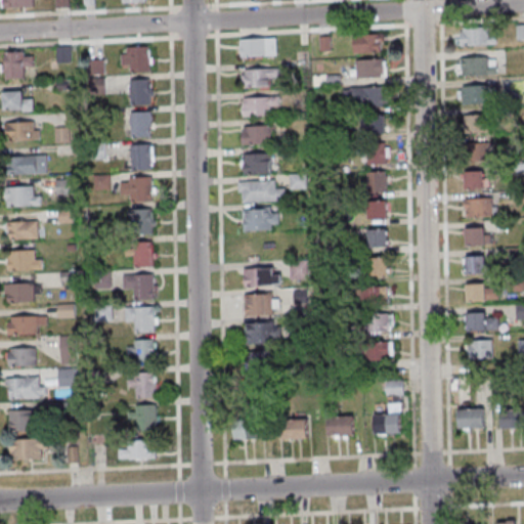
[(523,25),(523,40),(515,40),(514,25),(523,25)]
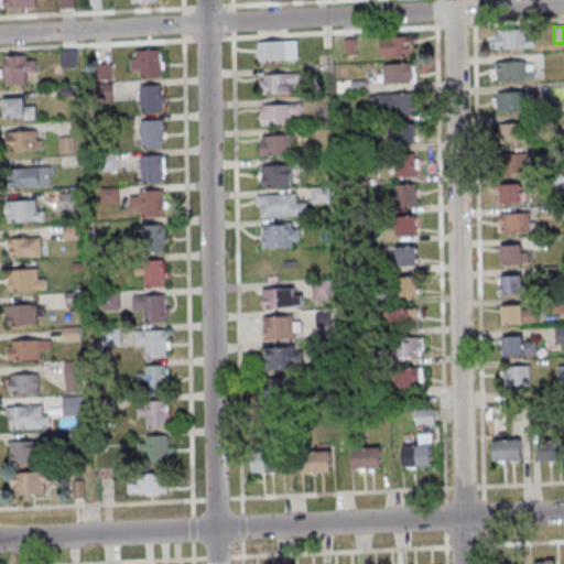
[(496,30),(523,29),(523,39),(532,38),(533,47),(501,49),(501,50),(494,50),(494,34),(496,34),(496,30)]
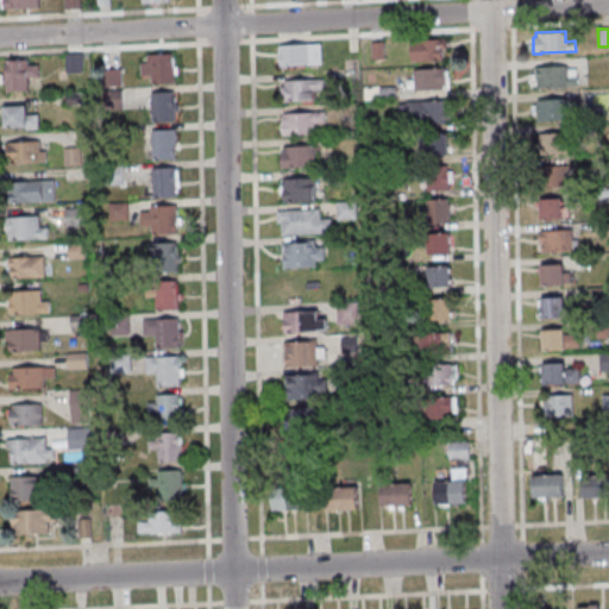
[(408,39),(409,62),(440,60),(440,49),(444,48),(444,38),(408,39)]
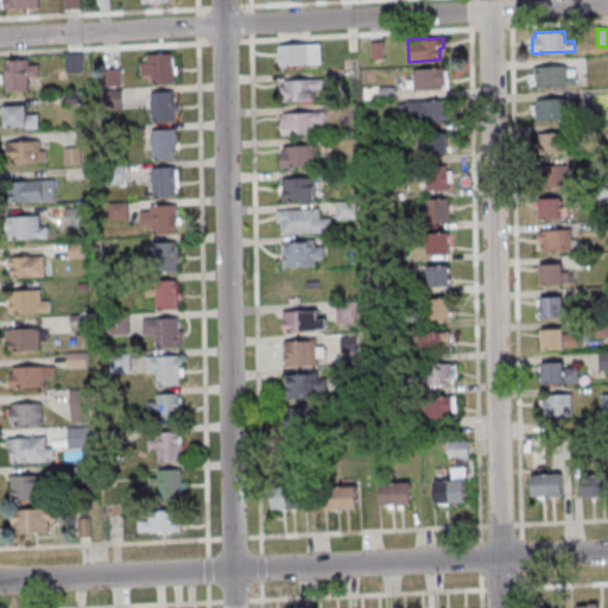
[(380,40),(381,58),(369,59),(368,42),(380,40)]
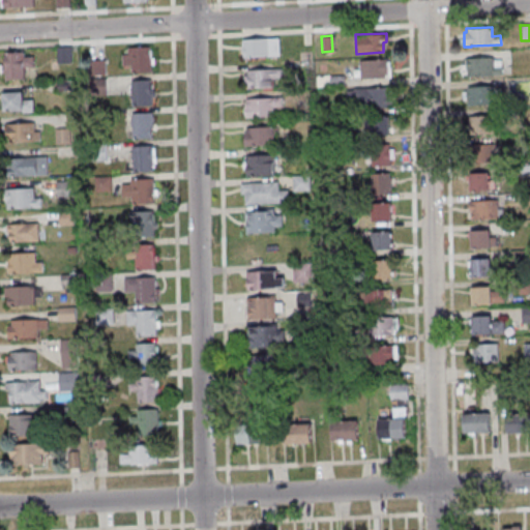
[(240,39),(277,37),(278,55),(241,57),(240,39)]
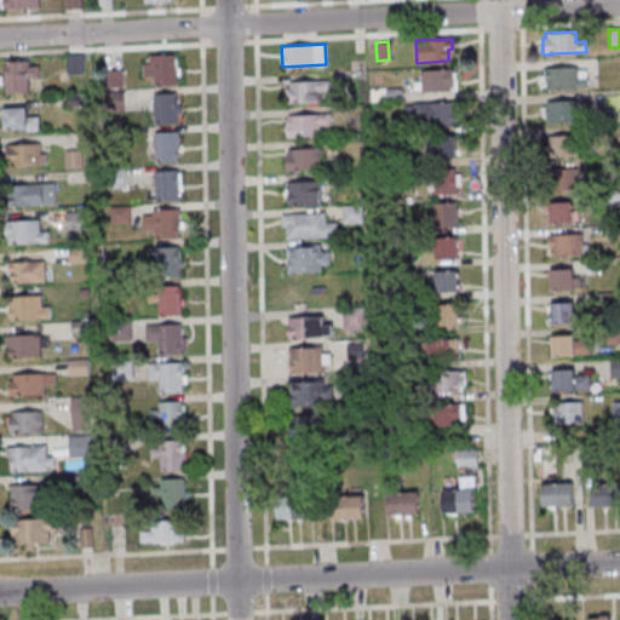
[(64,53),(64,74),(81,73),(81,53),(64,53)]
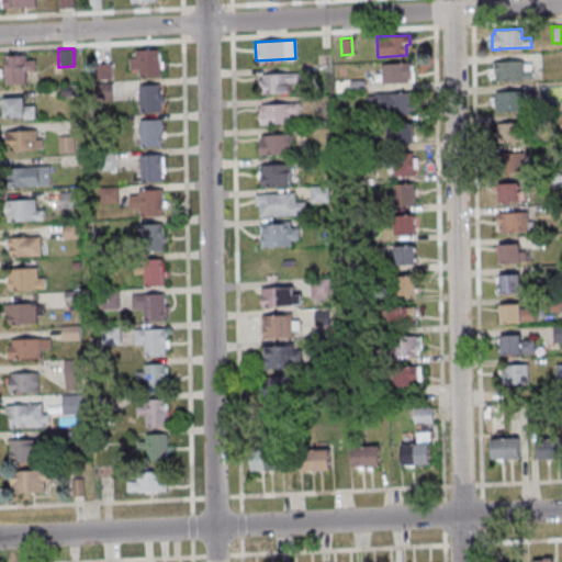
[(134,57),(133,49),(157,48),(158,62),(161,62),(163,68),(159,68),(159,76),(138,77),(137,69),(127,70),(127,57),(134,57)]
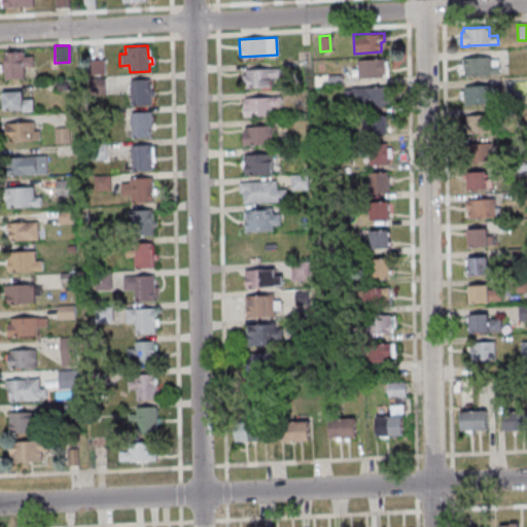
[(22,67),(22,78),(3,79),(3,71),(1,71),(0,64),(2,64),(2,51),(23,50),(23,55),(32,55),(32,66),(22,67)]
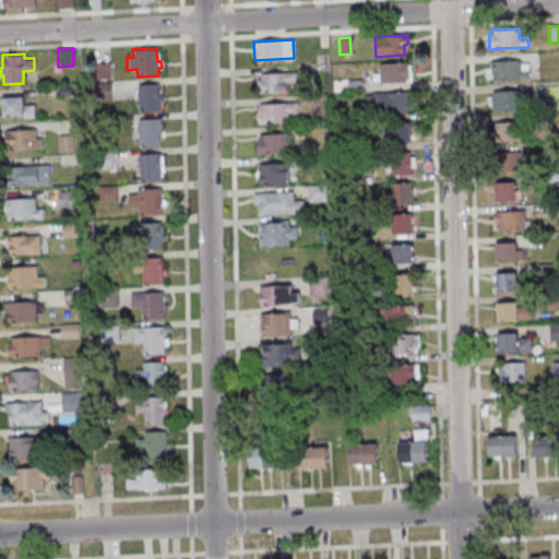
[(489,61),(489,72),(490,72),(490,80),(519,80),(519,79),(528,79),(528,70),(527,70),(527,63),(519,63),(519,60),(489,61)]
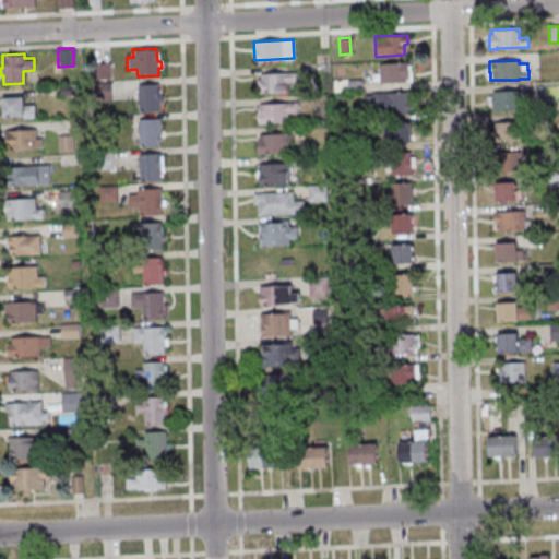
[(108,62),(109,79),(92,80),(91,63),(108,62)]
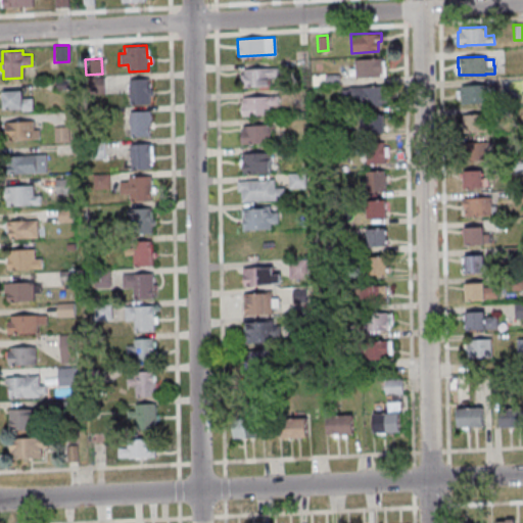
[(353,59),(354,77),(385,76),(384,65),(381,65),(380,58),(353,59)]
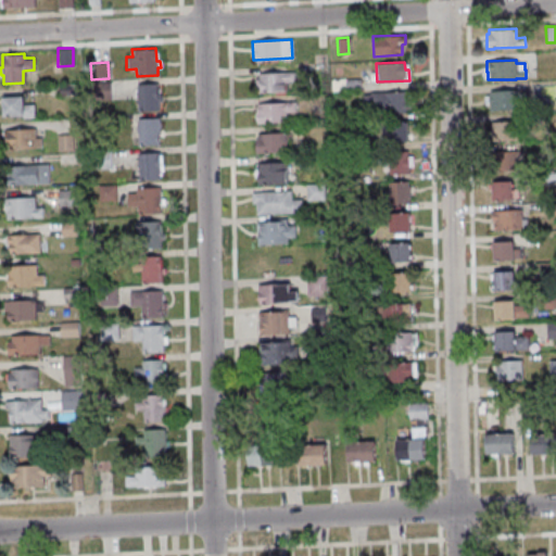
[(253,73),(293,72),(294,81),(283,81),(283,91),(254,92),(253,73)]
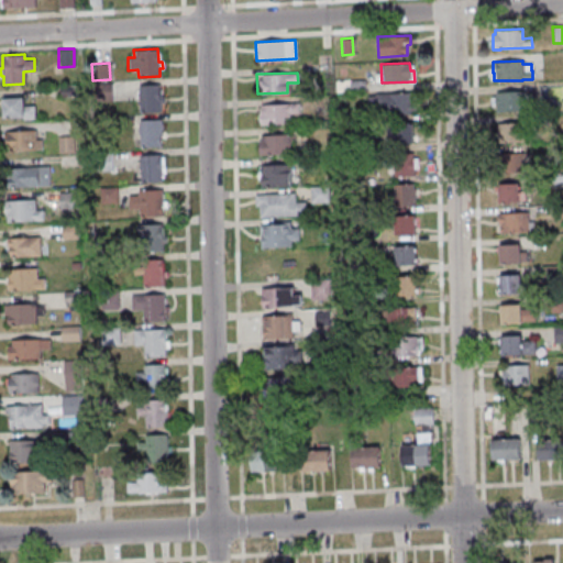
[(364,79),(365,91),(349,91),(349,80),(364,79)]
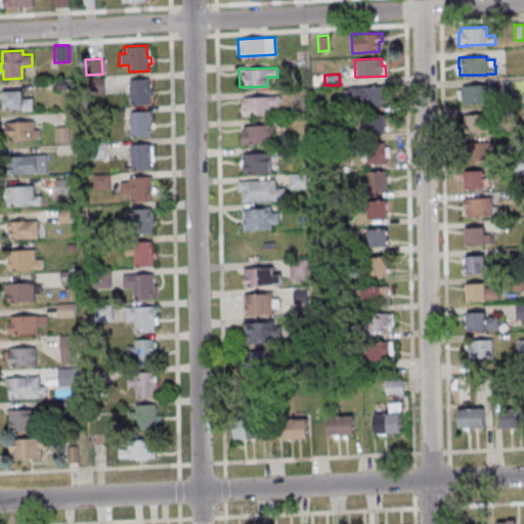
[(103,77),(103,93),(89,94),(88,77),(103,77)]
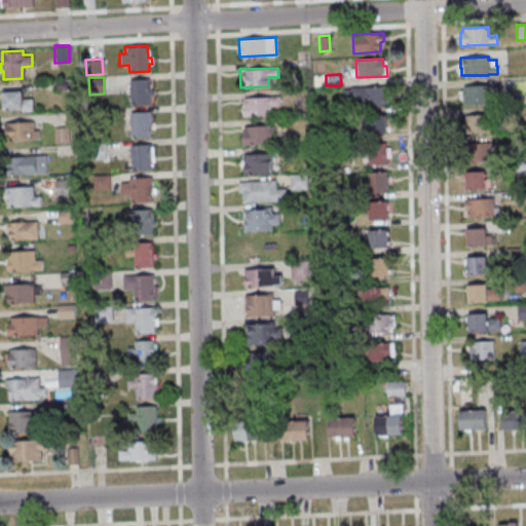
[(127,79),(147,78),(148,82),(149,83),(149,89),(152,89),(152,97),(149,97),(149,104),(128,105),(128,99),(125,100),(124,94),(128,94),(127,79)]
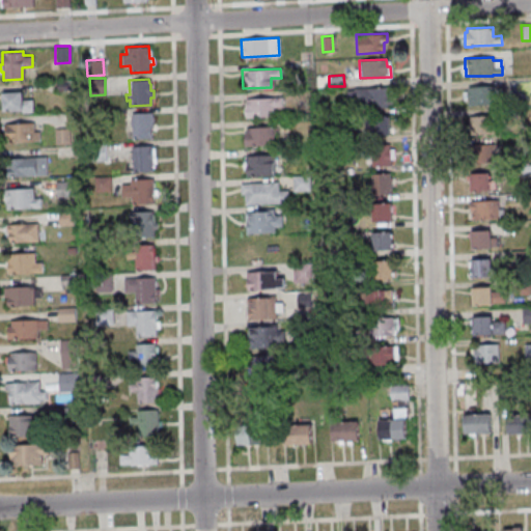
[(55,90),(71,90),(71,80),(55,80),(55,90)]
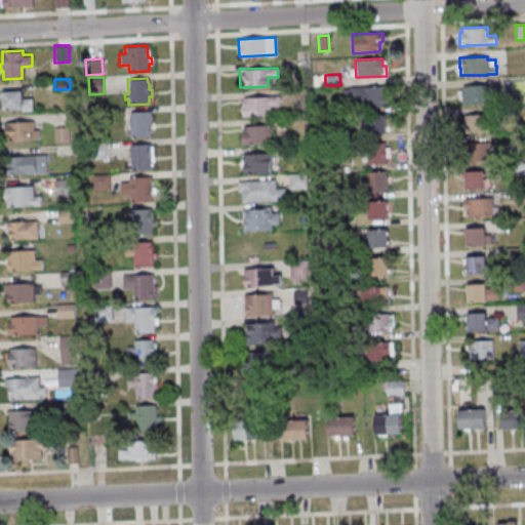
[(459,85),(488,84),(488,88),(494,88),(494,94),(489,94),(489,103),(461,104),(461,97),(456,97),(455,90),(459,89),(459,85)]
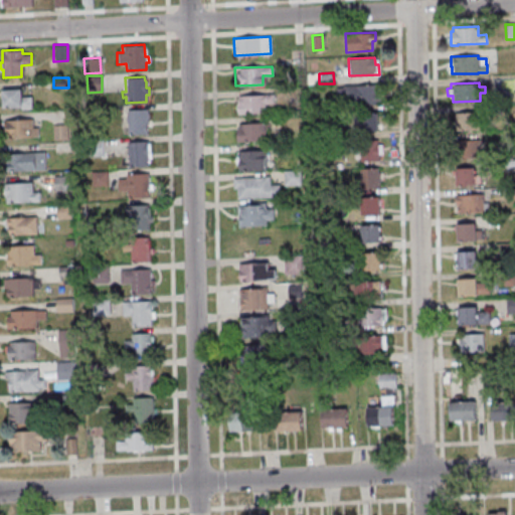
[(342,87),(342,84),(373,83),(374,93),(379,93),(380,100),(374,101),(374,104),(343,105),(342,97),(335,97),(335,87),(342,87)]
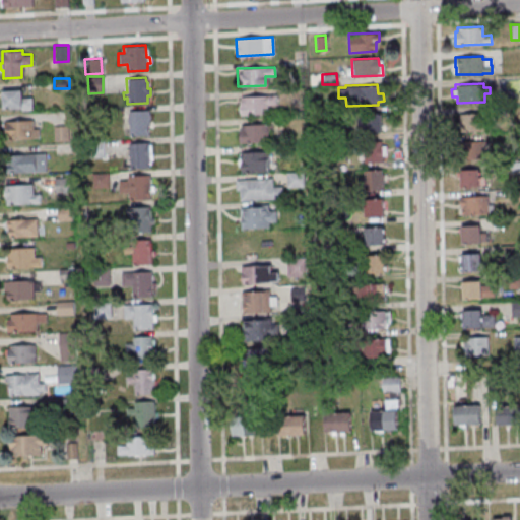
[(0,89),(19,88),(20,98),(30,96),(30,110),(20,110),(19,107),(1,108),(0,89)]
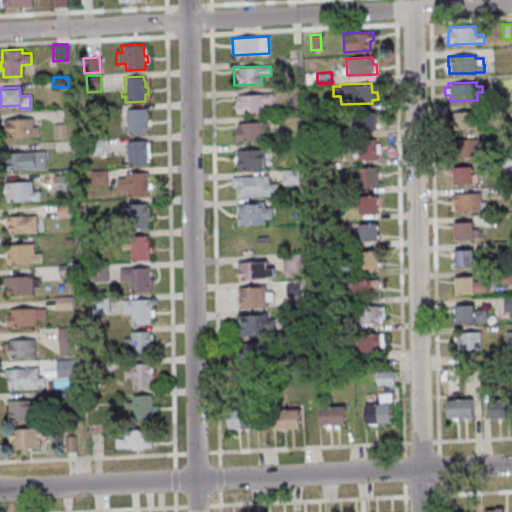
[(235,95),(235,97),(234,97),(234,102),(234,104),(234,109),(235,111),(235,114),(262,113),(262,103),(271,103),(271,93),(235,95)]
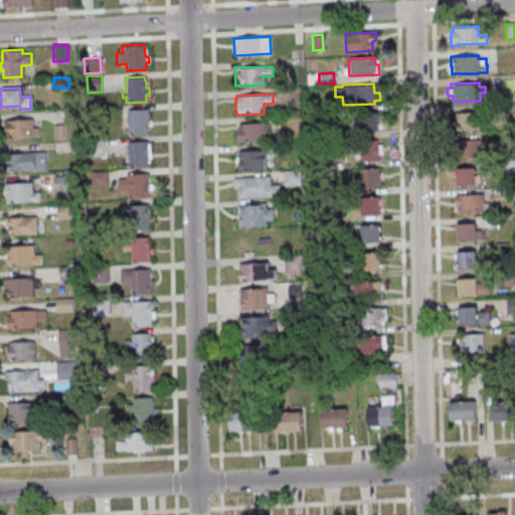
[(126,116),(126,110),(146,109),(147,125),(146,125),(146,133),(127,134),(127,123),(126,124),(125,116),(126,116)]
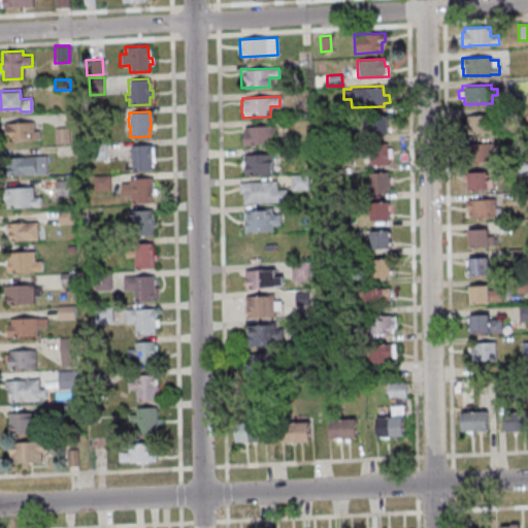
[(386,114),(387,133),(367,134),(367,116),(386,114)]
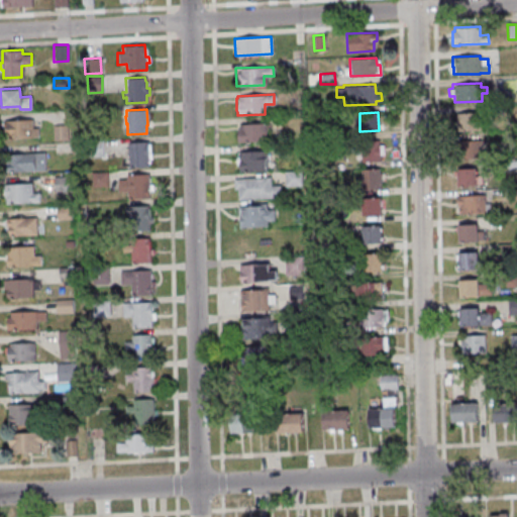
[(455,113),(480,112),(480,130),(453,131),(453,123),(455,123),(455,113)]
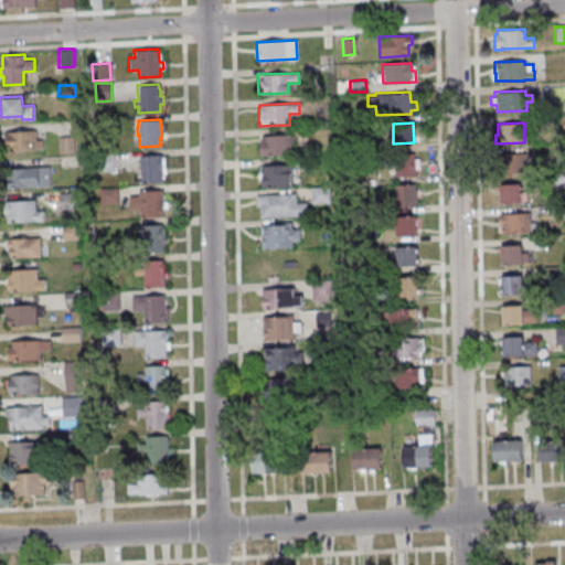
[(34,130),(35,140),(41,140),(41,150),(6,151),(4,131),(34,130)]
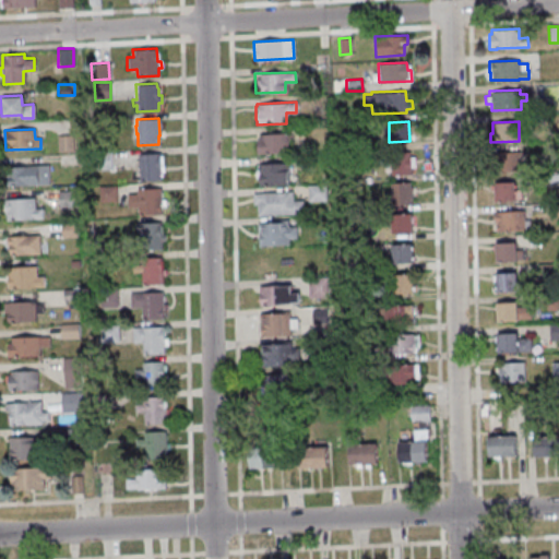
[(258,140),(258,134),(286,132),(287,153),(256,154),(254,140),(258,140)]
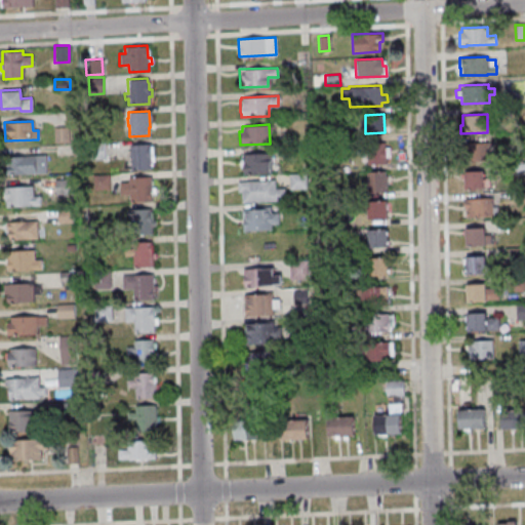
[(52,127),(53,143),(69,142),(68,126),(52,127)]
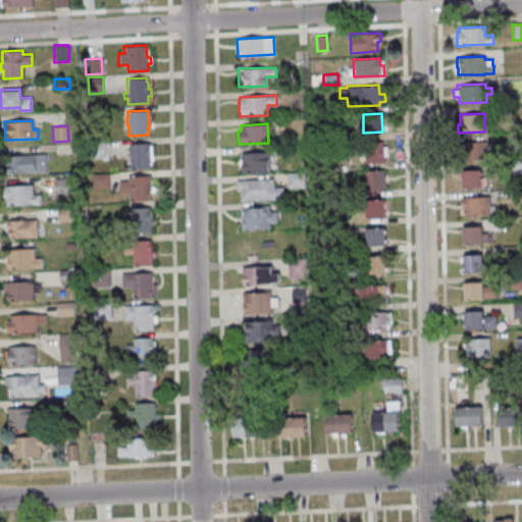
[(363,142),(364,163),(382,162),(382,158),(383,158),(382,146),(381,146),(381,141),(363,142)]
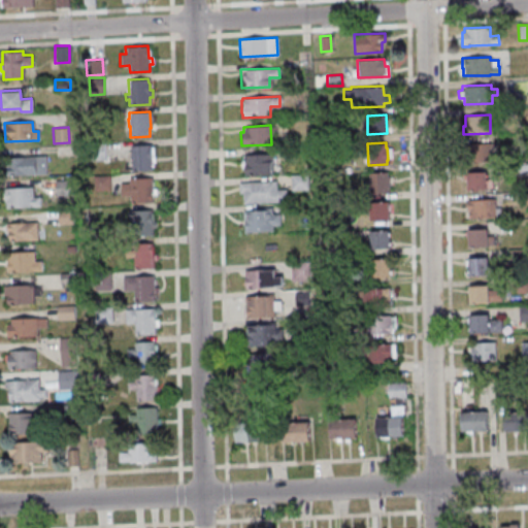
[(490,142),(491,162),(466,163),(466,161),(462,161),(461,153),(466,153),(465,143),(490,142)]
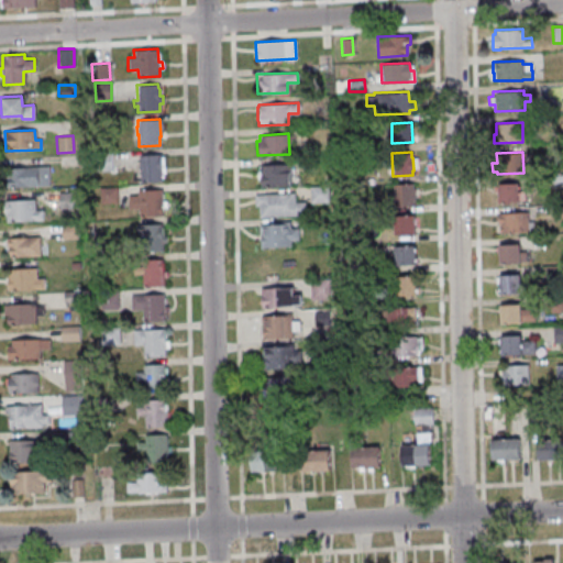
[(110,153),(111,170),(96,172),(95,153),(110,153)]
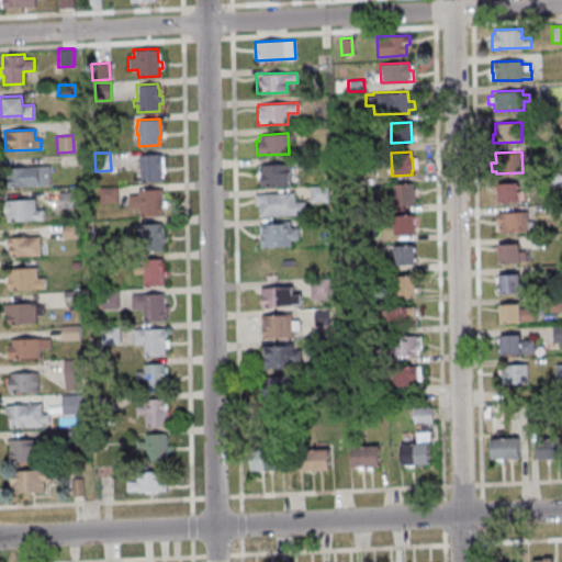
[(138,155),(160,154),(161,171),(159,171),(159,181),(139,182),(139,170),(138,170),(137,161),(138,161),(138,155)]
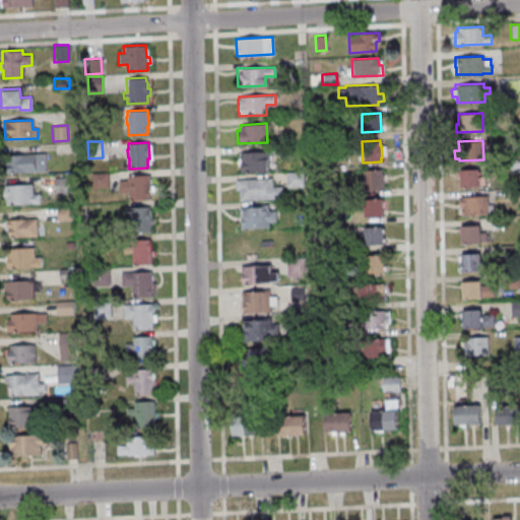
[(240,172),(240,159),(239,157),(239,154),(240,152),(266,151),(266,158),(265,158),(266,171),(240,172)]
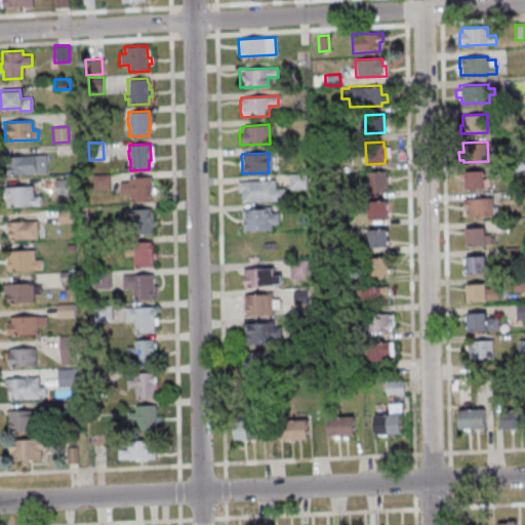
[(44,154),(45,172),(6,174),(5,156),(44,154)]
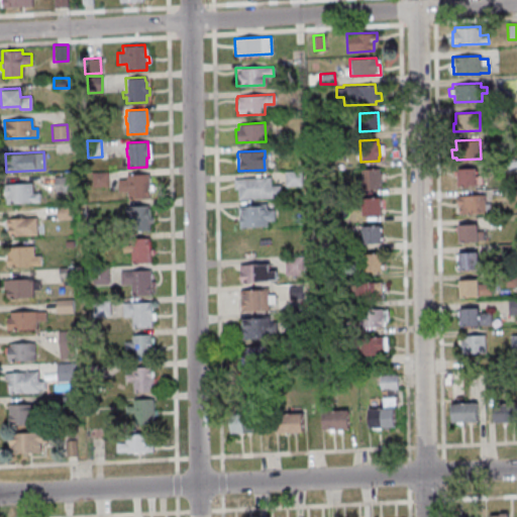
[(359,169),(378,168),(379,173),(380,173),(380,185),(380,189),(360,190),(359,169)]
